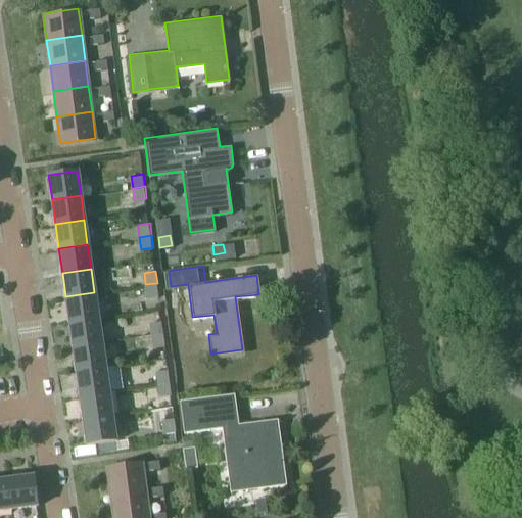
[(145,284),(147,296),(159,295),(157,283),(145,284)]
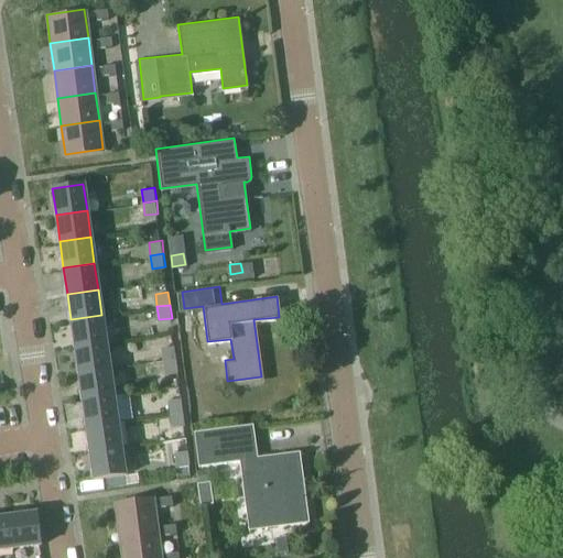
[(106,341),(101,315),(71,319),(74,346),(106,341)]
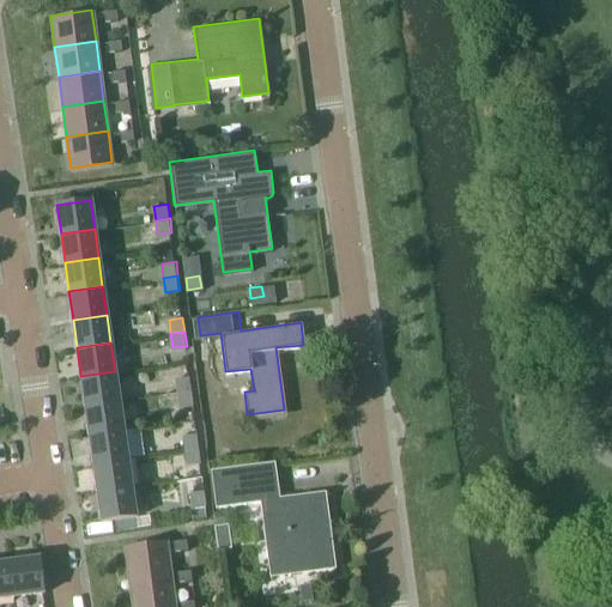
[(119,400),(115,371),(80,376),(85,405),(119,400)]
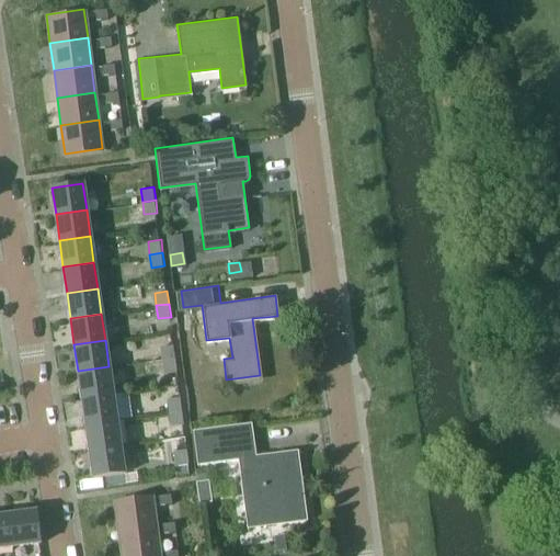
[(176,356),(175,343),(161,345),(163,358),(176,356)]
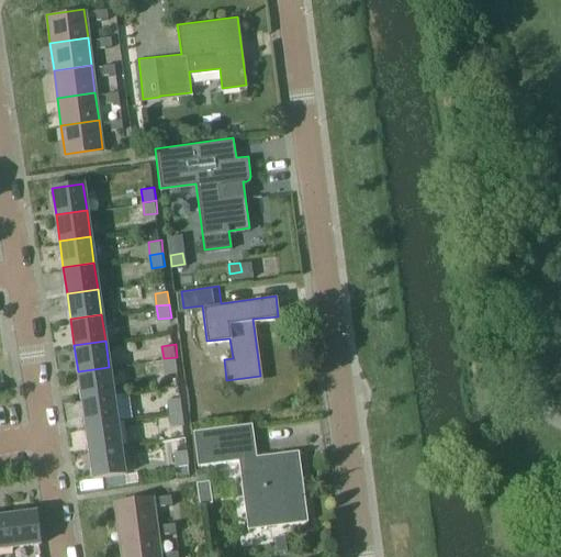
[(164,358),(165,371),(179,370),(177,357),(164,358)]
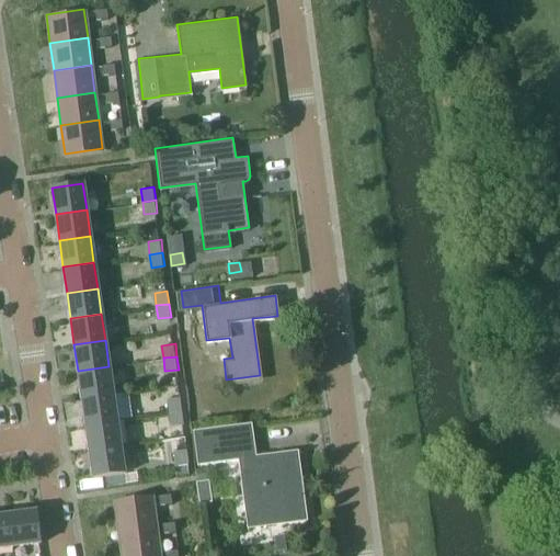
[(112,392),(109,366),(78,371),(81,396),(112,392)]
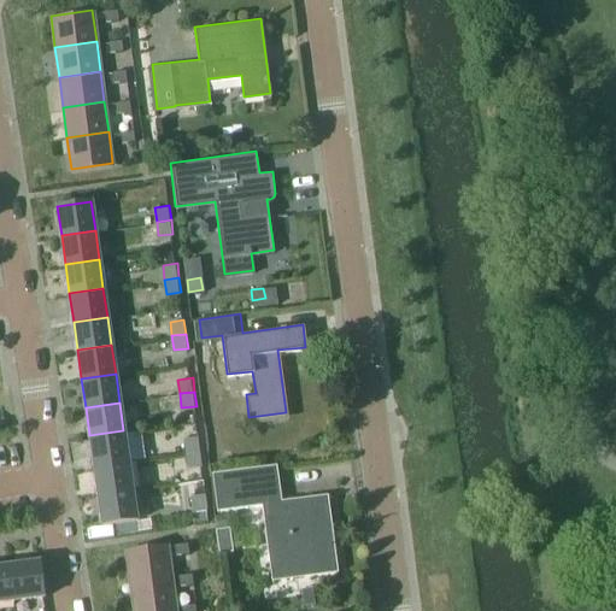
[(128,459),(123,430),(89,435),(93,464),(128,459)]
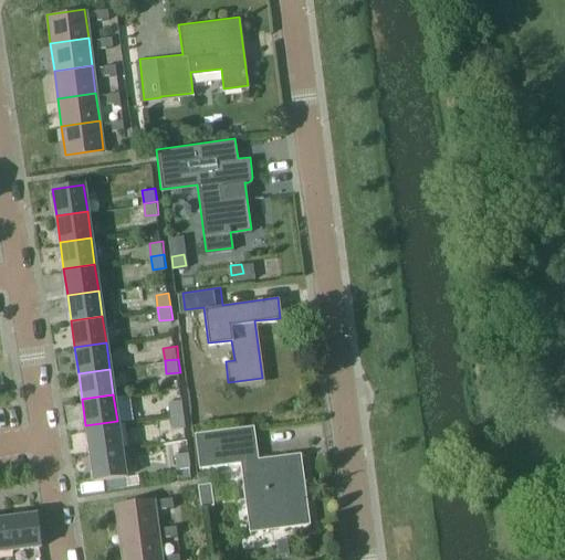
[(185,412),(182,399),(169,401),(170,413),(185,412)]
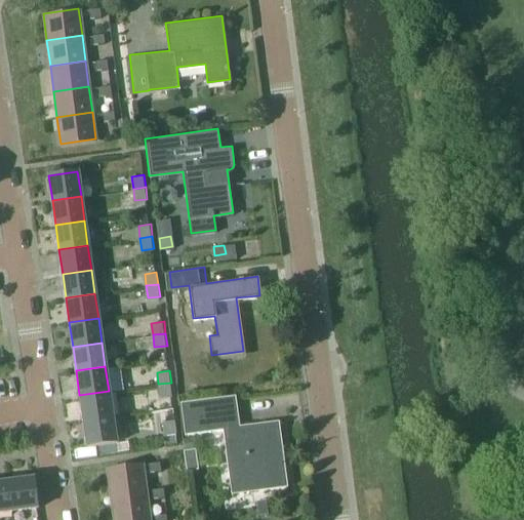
[(173,394),(171,383),(158,384),(160,396),(173,394)]
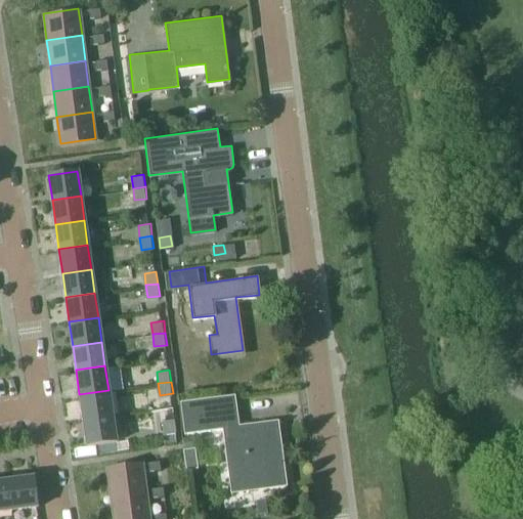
[(112,415),(109,390),(79,394),(83,419),(112,415)]
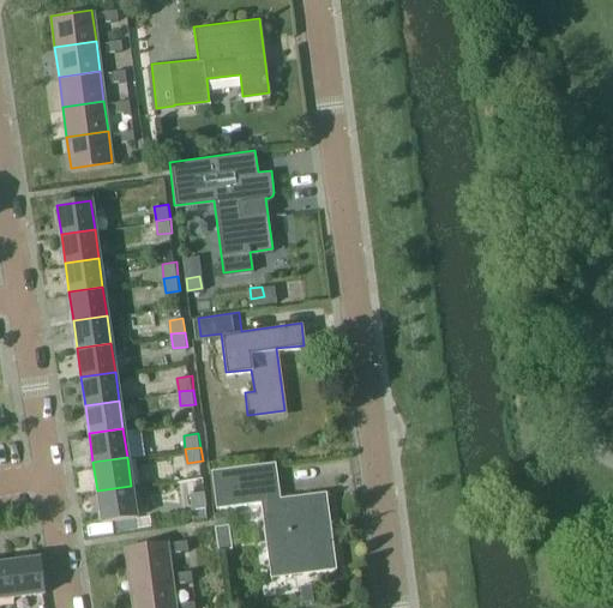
[(241,485),(239,464),(210,469),(215,507),(259,501),(269,576),(335,567),(325,492),(278,498),(276,480),(241,485)]
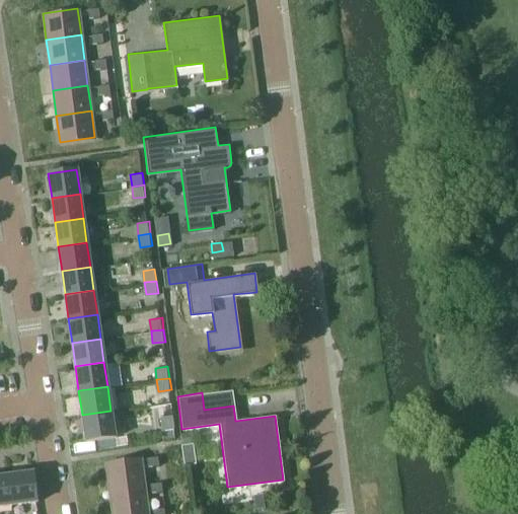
[(114,435),(111,411),(82,415),(85,439),(114,435)]
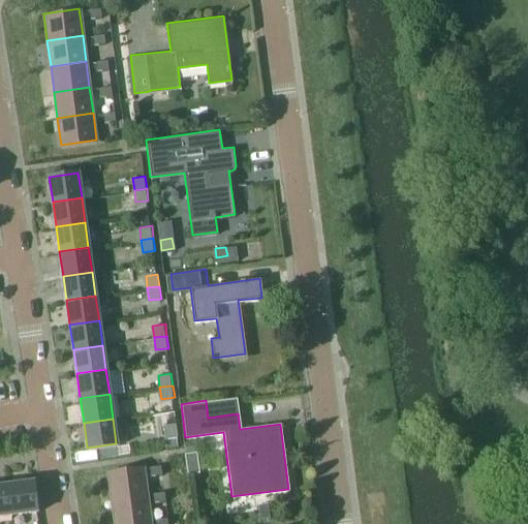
[(180,434),(179,422),(165,424),(167,436),(180,434)]
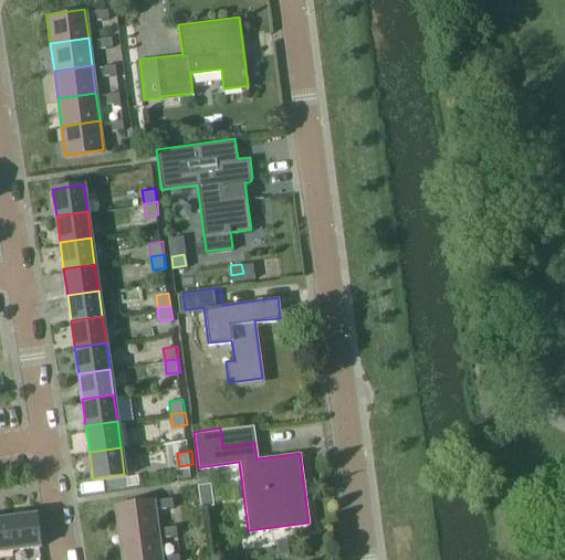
[(173,505),(171,496),(167,496),(159,497),(160,507),(173,505)]
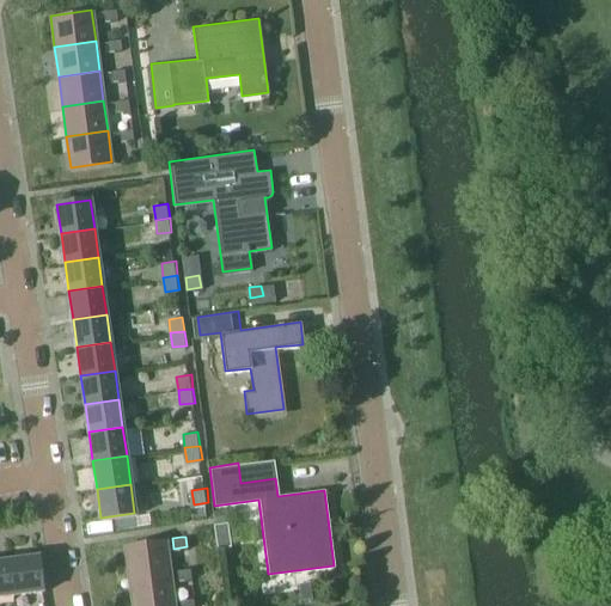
[(170,570),(166,539),(124,545),(129,575),(170,570)]
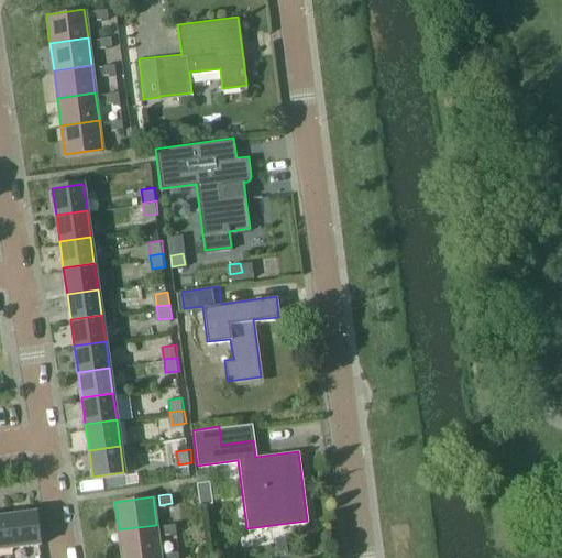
[(40,542),(36,511),(9,514),(13,546),(40,542)]
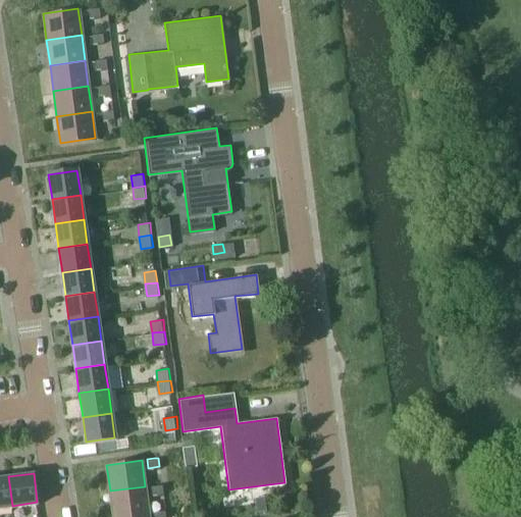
[(0,507),(12,506),(8,476),(0,477),(0,507)]
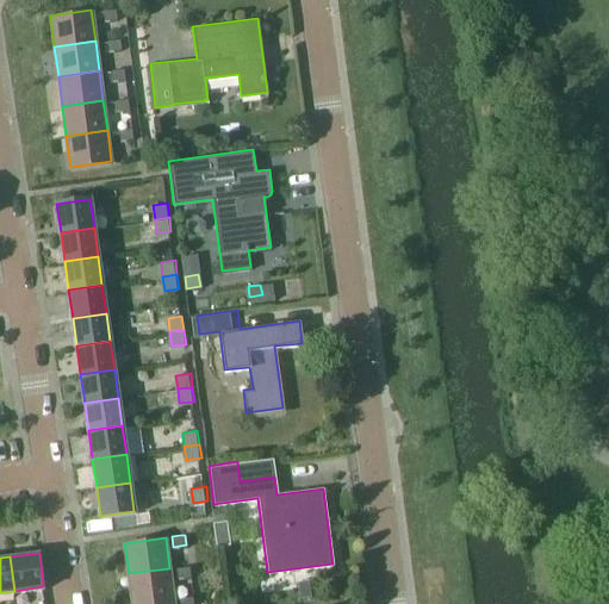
[(191,576),(190,565),(175,567),(176,577),(191,576)]
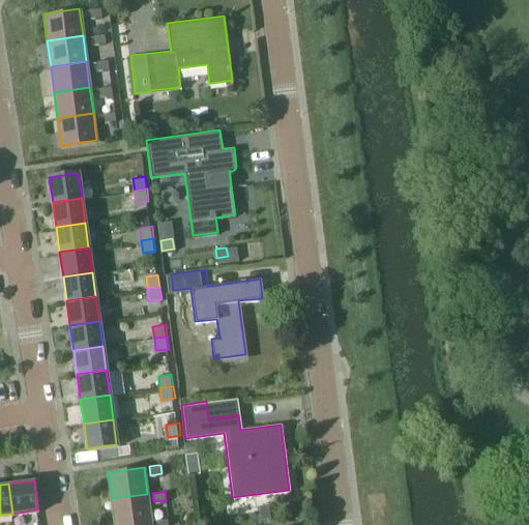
[(151,520),(147,494),(112,498),(115,524),(151,520)]
